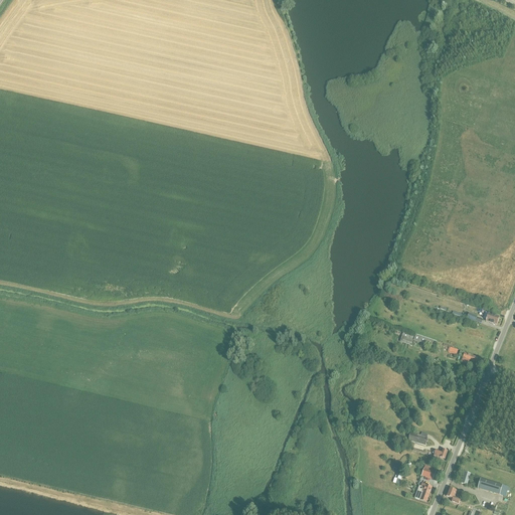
[(489,314),(486,313),(484,318),(487,319),(487,320),(486,320),(486,321),(486,322),(497,325),(499,317),(498,317),(498,315),(494,314),(494,315),(489,314)]
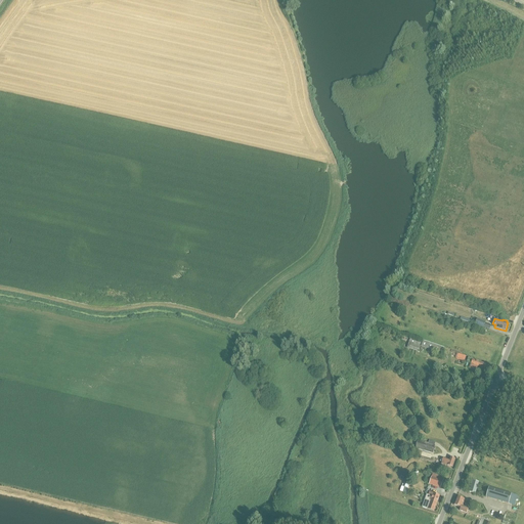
[(477,319),(475,325),(483,328),(485,322),(477,319)]
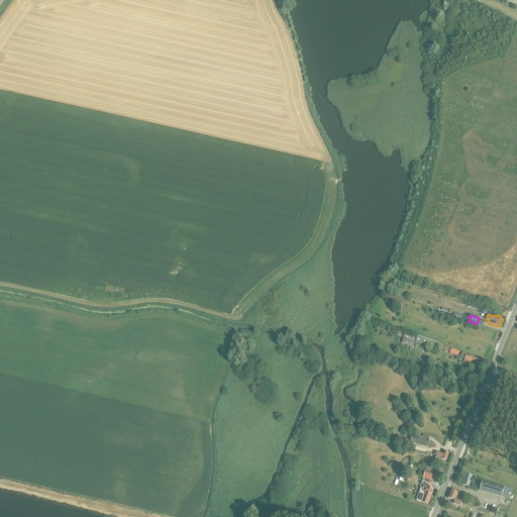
[(402,343),(413,347),(416,337),(405,333),(402,343)]
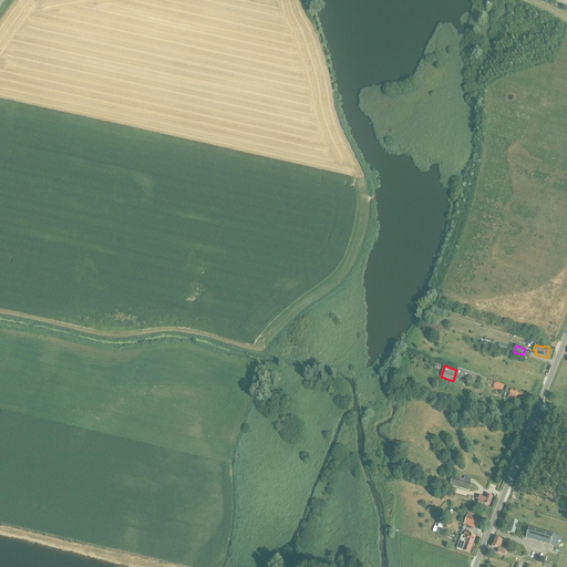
[(457,369),(455,375),(478,383),(481,377),(457,369)]
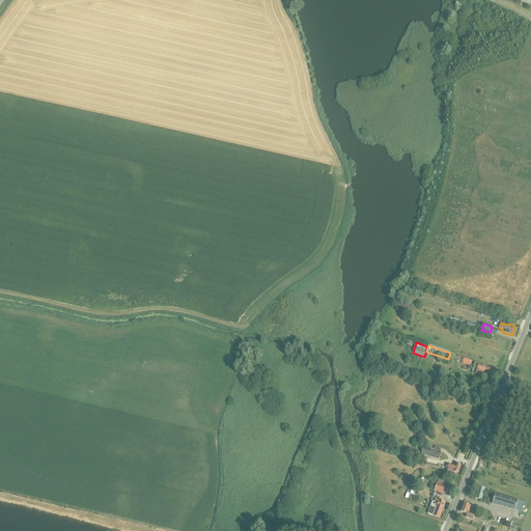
[(464,364),(472,367),(474,360),(466,358),(464,364)]
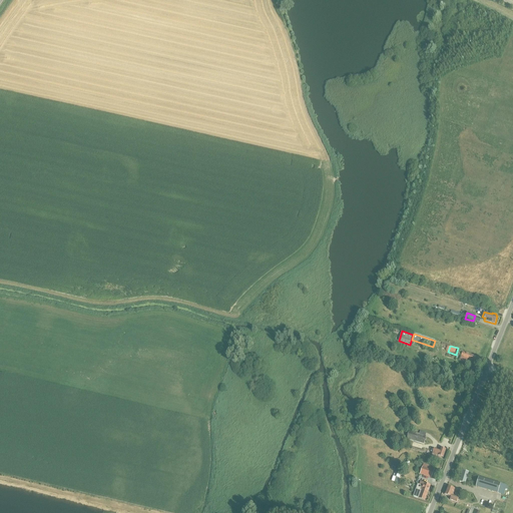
[(462,352),(459,361),(467,363),(468,359),(477,362),(478,358),(462,352)]
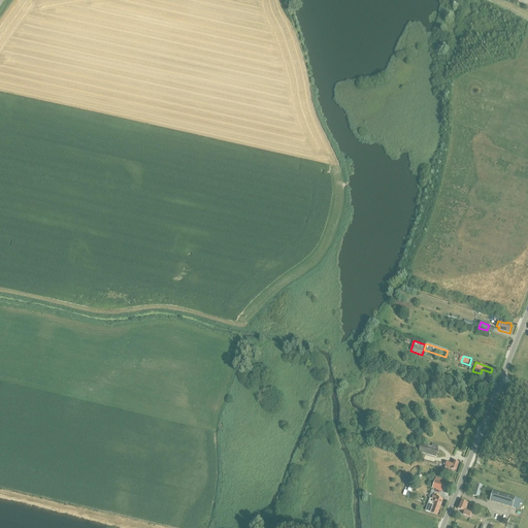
[(432,443),(431,447),(422,443),(419,452),(435,457),(438,449),(437,449),(438,446),(432,443)]
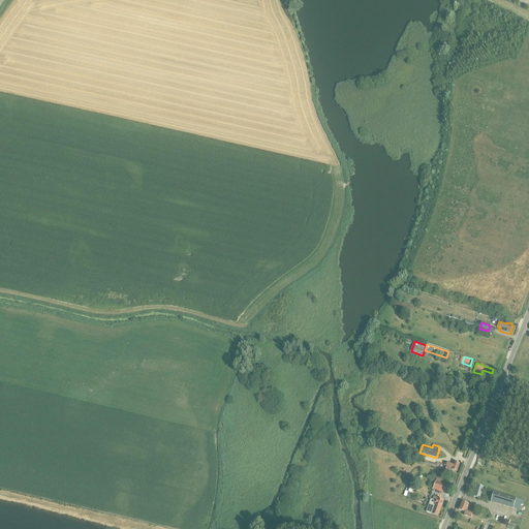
[(444,466),(446,467),(445,469),(454,472),(454,470),(457,471),(460,464),(455,462),(453,465),(447,463),(447,464),(446,463),(444,466)]
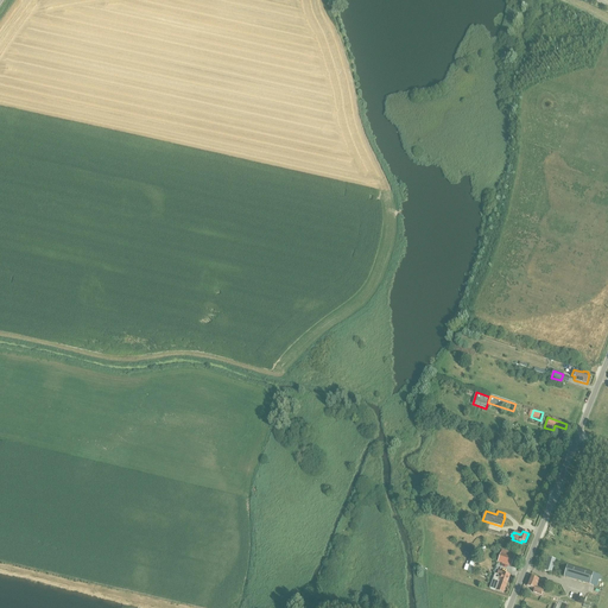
[(512,567),(514,558),(501,553),(498,562),(512,567)]
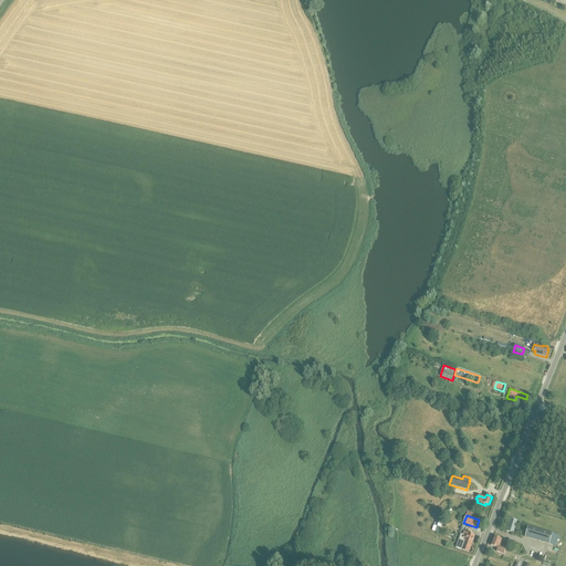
[(507,532),(513,533),(516,521),(511,519),(507,532)]
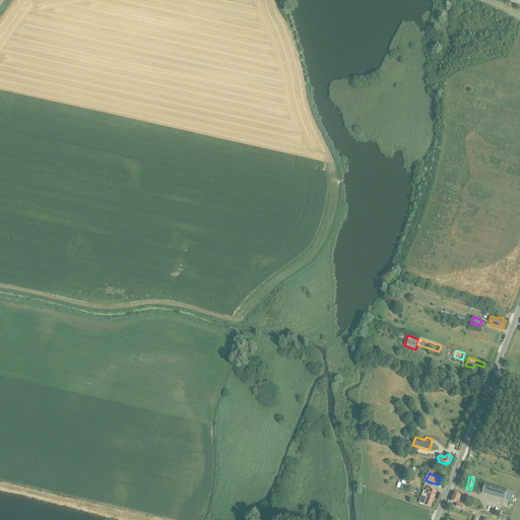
[(482,494),(504,500),(507,491),(485,483),(482,494)]
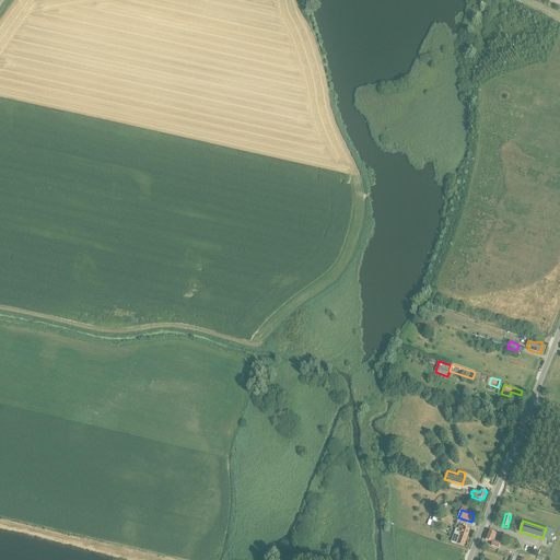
[(456,529),(452,543),(456,544),(464,547),(467,537),(467,538),(469,529),(459,526),(458,529),(456,529)]
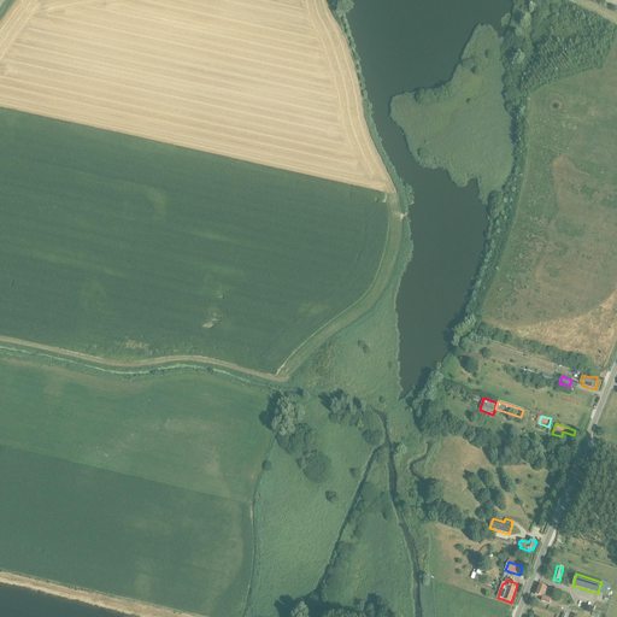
[(542,600),(550,604),(552,599),(545,595),(547,588),(539,585),(535,594),(542,598),(542,600)]
